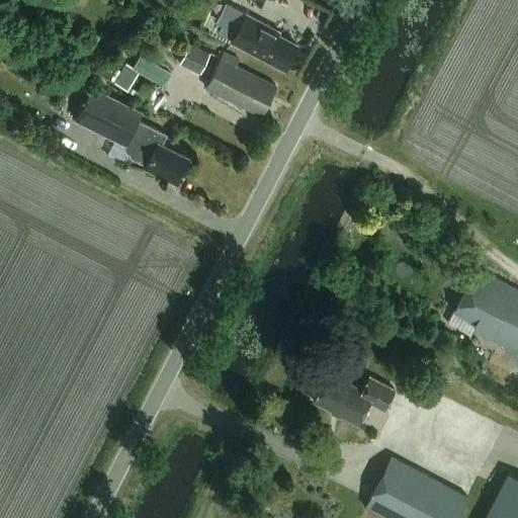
[(243,0),(261,9),(265,0),(243,0)]
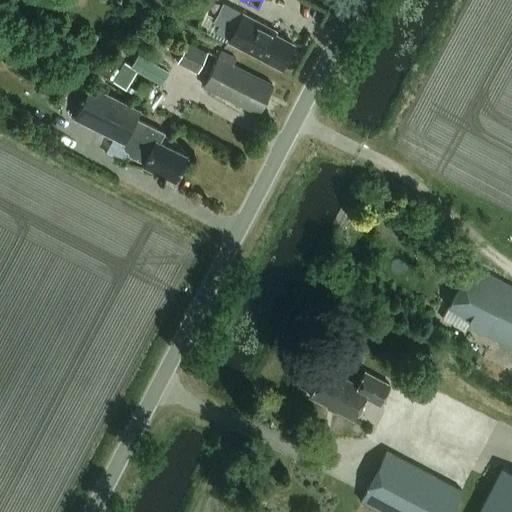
[(281,69),(294,45),(274,34),(275,32),(226,6),(216,24),(232,32),(228,40),(281,69)]
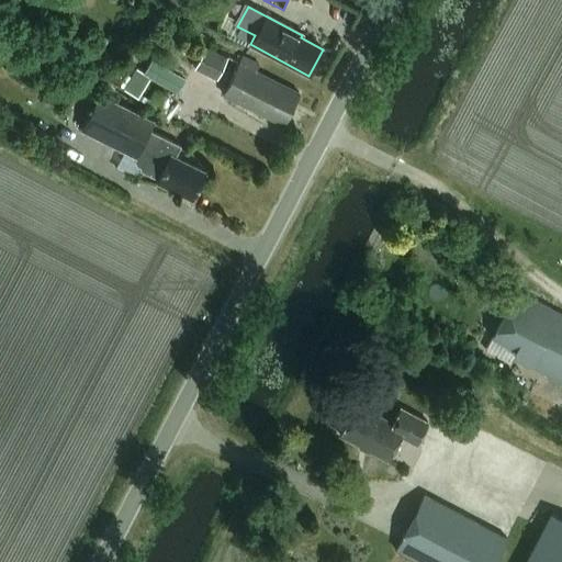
[(216,80),(227,59),(204,48),(194,68),(216,80)]
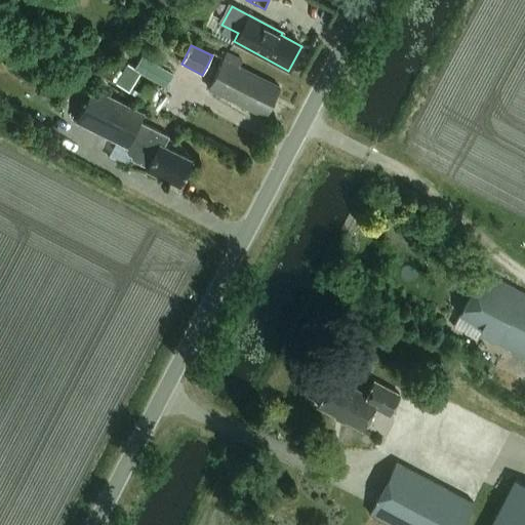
[(264,117),(279,87),(238,68),(241,62),(227,53),(208,89),(264,117)]
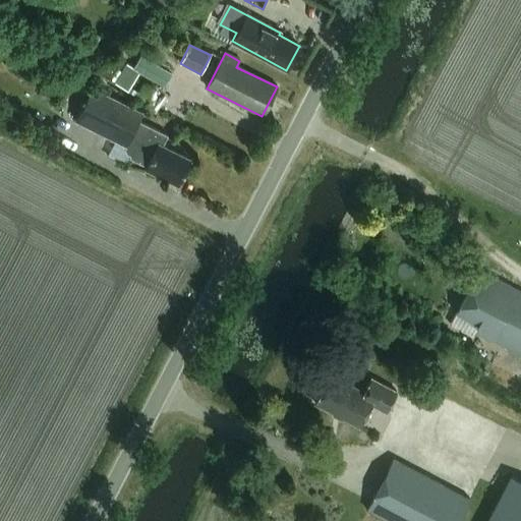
[(165,87),(171,75),(140,57),(134,69),(126,65),(115,83),(127,92),(139,71),(165,87)]
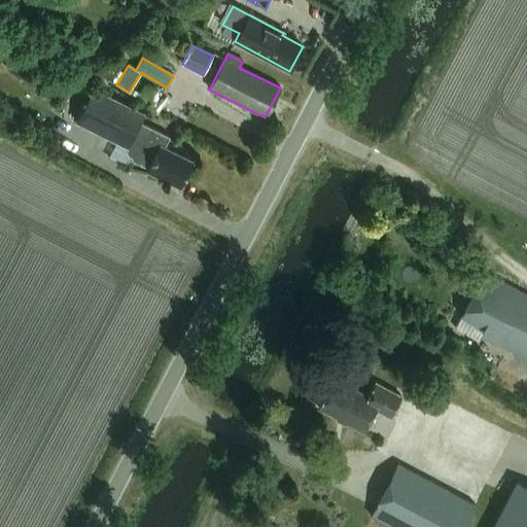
[(179,187),(192,162),(164,147),(168,141),(138,127),(142,118),(91,93),(76,123),(135,151),(131,160),(148,169),(147,171),(179,187)]
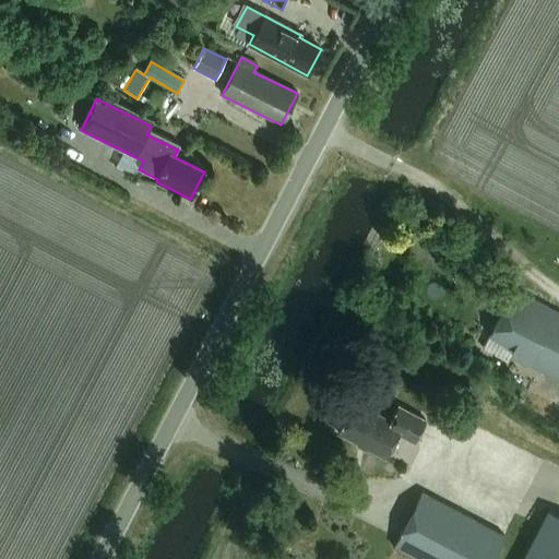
[(558,381),(558,314),(513,290),(490,335),(513,348),(511,353),(521,358),(511,375),(519,379),(527,364),(558,381)]
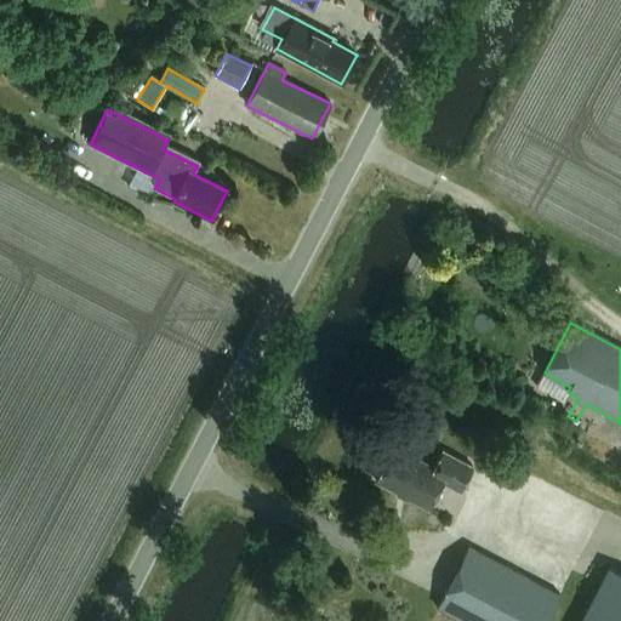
[(460,491),(472,467),(443,451),(433,468),(393,446),(375,482),(427,508),(442,482),(460,491)]
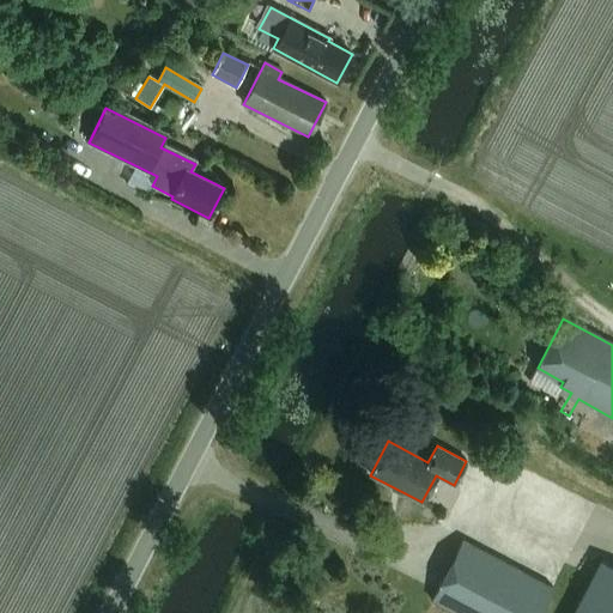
[(456,612),(539,612),(552,588),(462,540),(431,600),(456,612)]
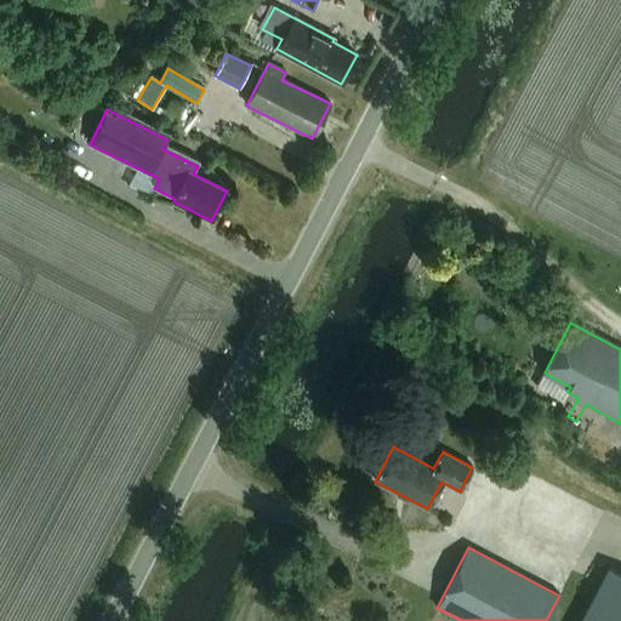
[(620,620),(620,573),(608,567),(580,620),(620,620)]
